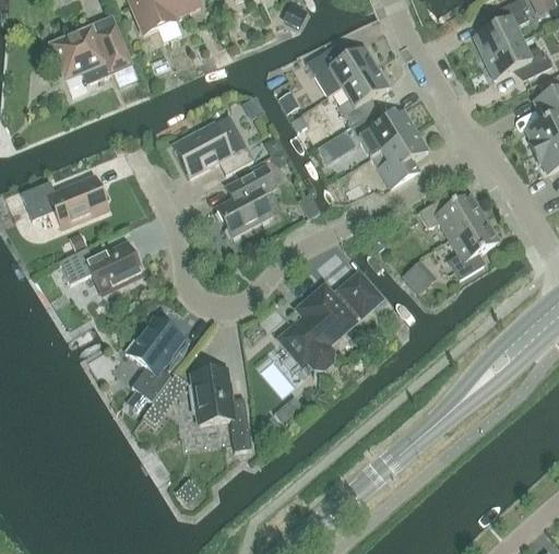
[(128,0),(143,33),(175,20),(174,16),(200,4),(198,0),(128,0)]
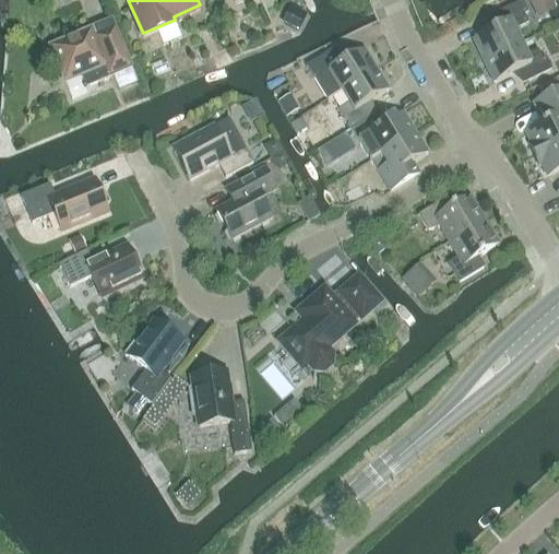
[(483,58),(522,39),(515,26),(528,20),(524,11),(528,10),(524,0),(515,0),(489,13),(495,25),(473,36),(483,58)]
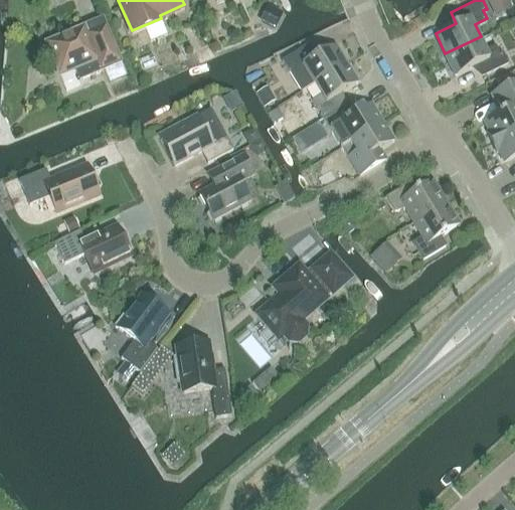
[(58,34),(45,39),(59,72),(74,66),(79,77),(121,59),(112,37),(93,44),(86,27),(63,36),(58,34)]
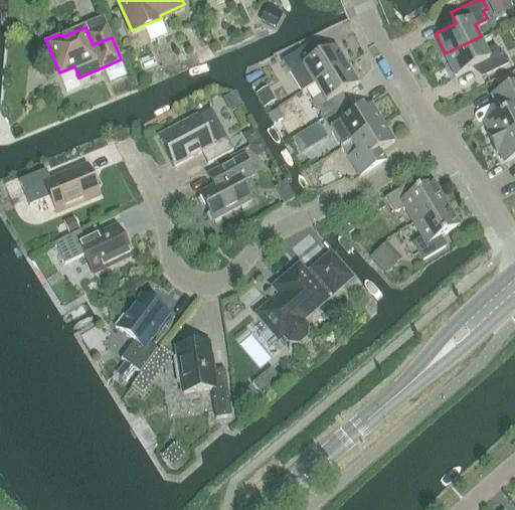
[(481,36),(445,53),(455,73),(477,62),(482,73),(507,61),(502,50),(499,51),(495,43),(487,47),(481,36)]
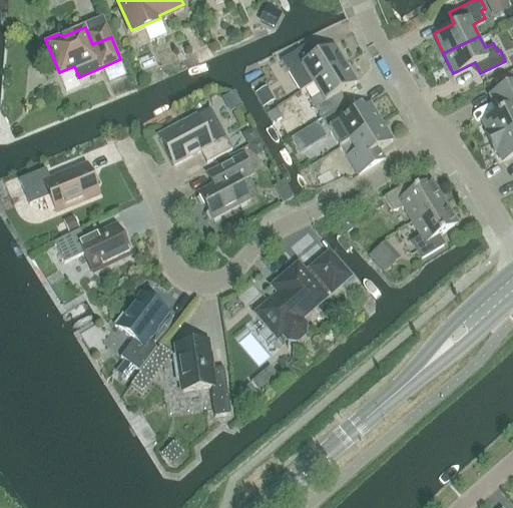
[(300,87),(313,79),(344,59),(332,41),(315,51),(308,40),(281,57),(289,70),(300,87)]
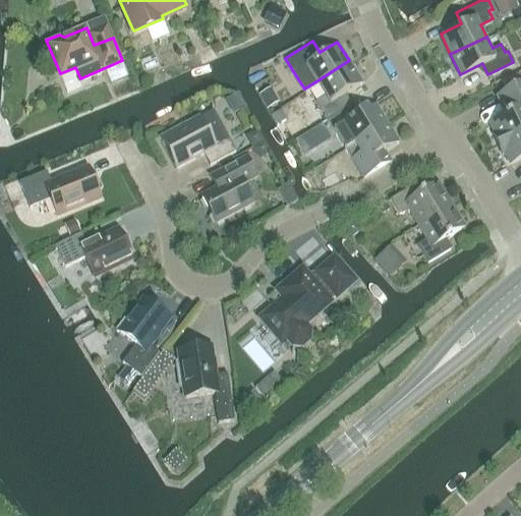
[(349,60),(317,80),(325,93),(315,99),(327,116),(351,101),(344,90),(361,78),(349,60)]
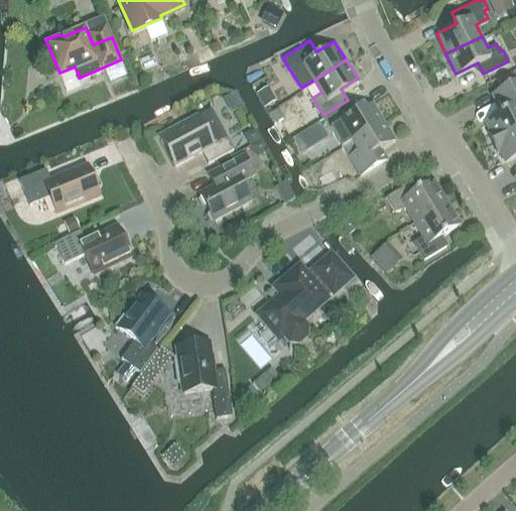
[(493,140),(515,129),(515,82),(500,89),(507,104),(483,115),(489,128),(488,129),(493,140)]
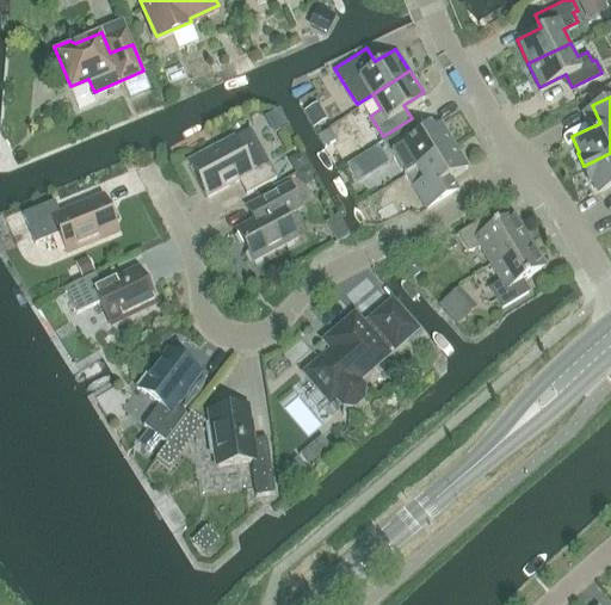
[(454,142),(440,121),(392,149),(406,173),(415,167),(414,165),(454,142)]
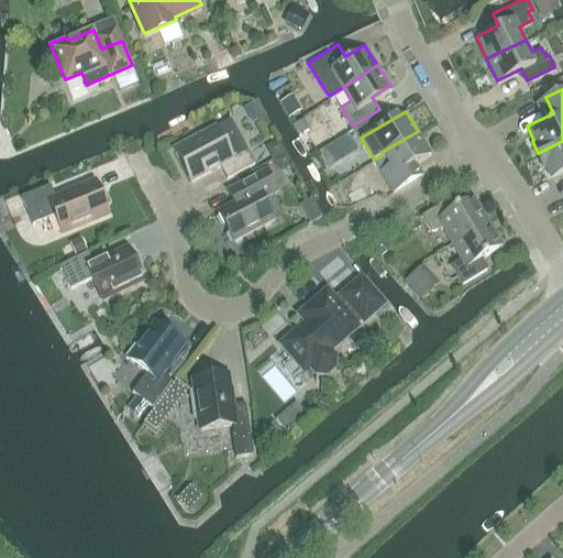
[(247,148),(232,155),(217,126),(176,148),(191,178),(221,164),(228,175),(255,161),(247,148)]
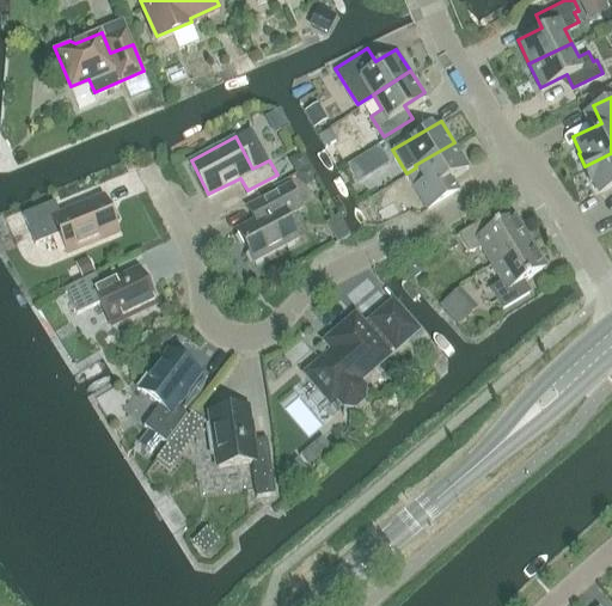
[(415,165),(416,167),(423,179),(414,185),(427,206),(452,191),(445,179),(469,164),(454,142),(415,165)]
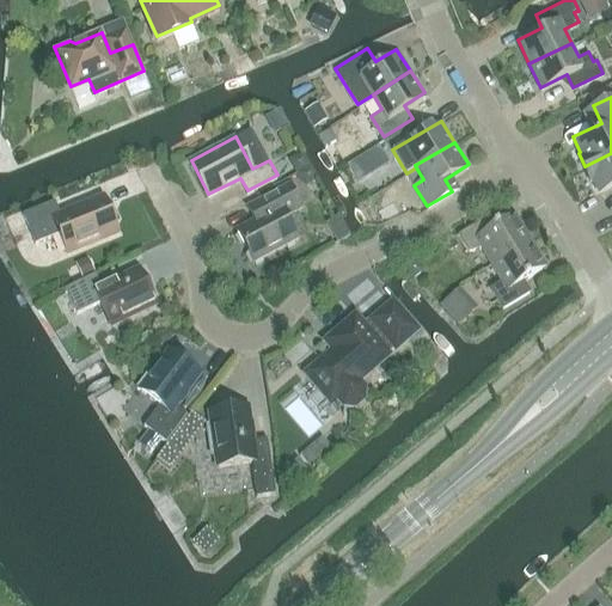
[(611,153),(585,166),(591,181),(593,179),(598,190),(611,183),(611,153)]
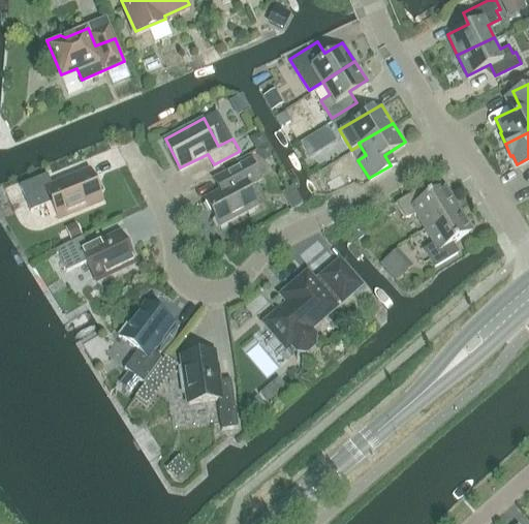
[(219,225),(258,203),(248,183),(260,177),(250,157),(225,171),(212,178),(218,189),(204,197),(219,225)]
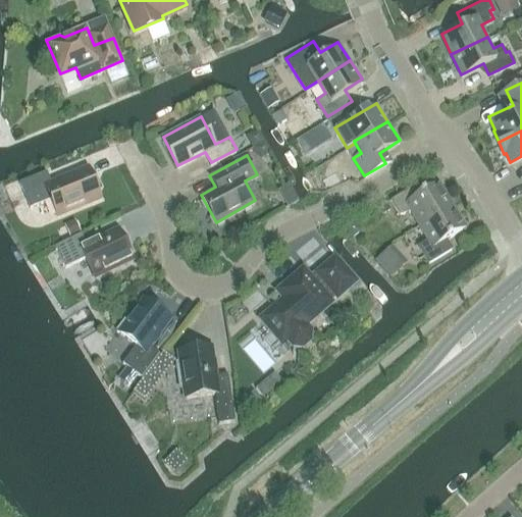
[(57,212),(99,194),(88,167),(53,182),(47,168),(17,181),(29,207),(51,197),(57,212)]
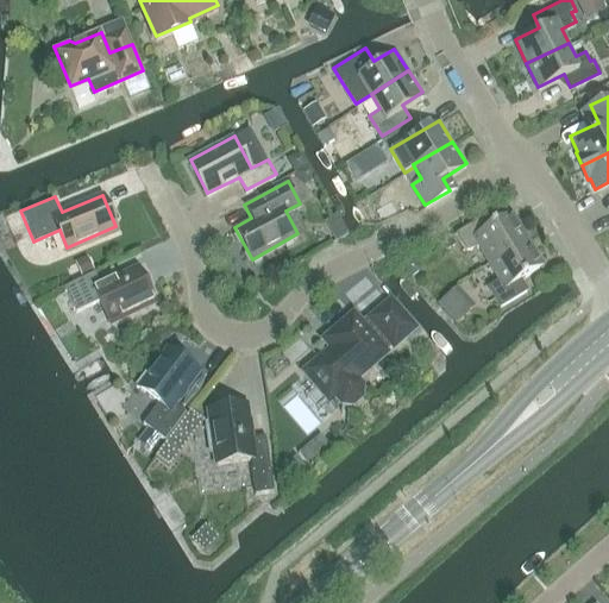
[(478,245),(488,261),(527,237),(512,211),(488,225),(482,215),(457,230),(466,247),(478,245)]
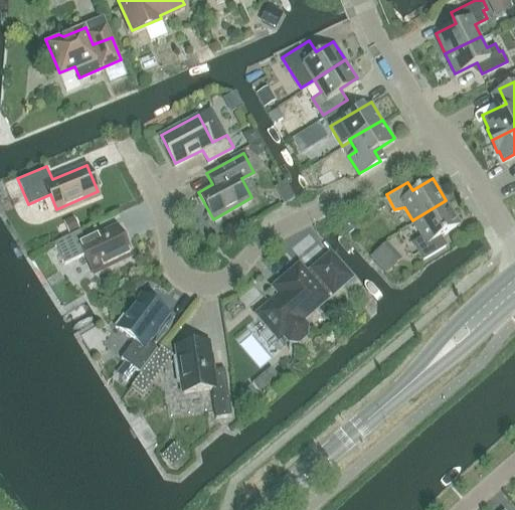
[(446,200),(412,220),(421,235),(414,243),(423,257),(445,243),(440,234),(460,222),(446,200)]
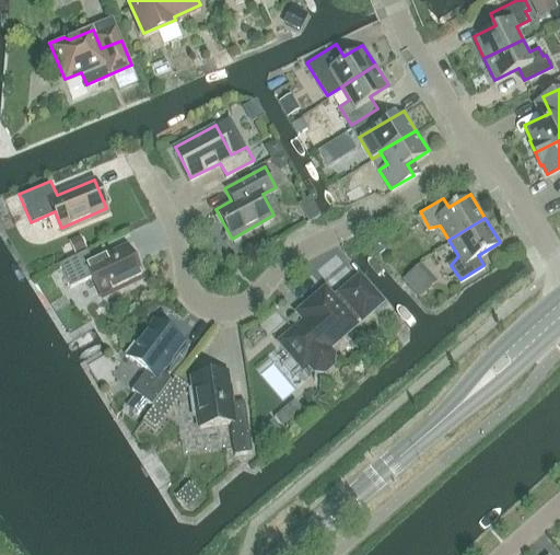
[(101,292),(141,274),(127,246),(95,262),(89,247),(58,262),(69,286),(92,275),(101,292)]
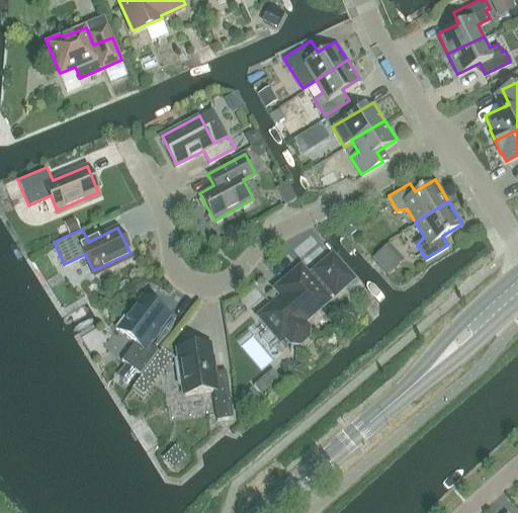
[(390,243),(373,258),(387,274),(405,261),(390,243)]
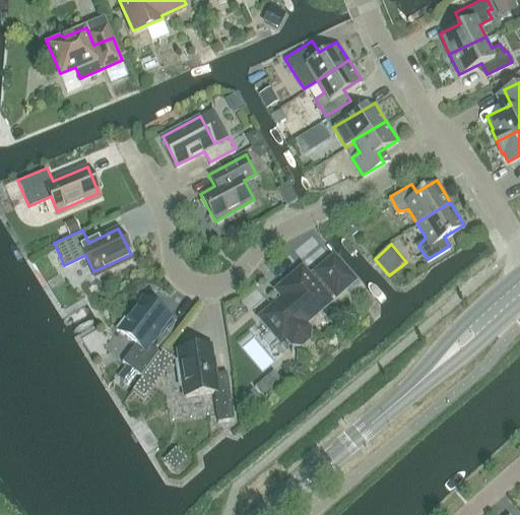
[(313,325),(307,319),(353,278),(333,255),(314,271),(315,273),(313,274),(304,264),(274,290),(280,297),(260,315),(283,341),(286,339),(290,343),(302,345),(311,337),(313,325)]
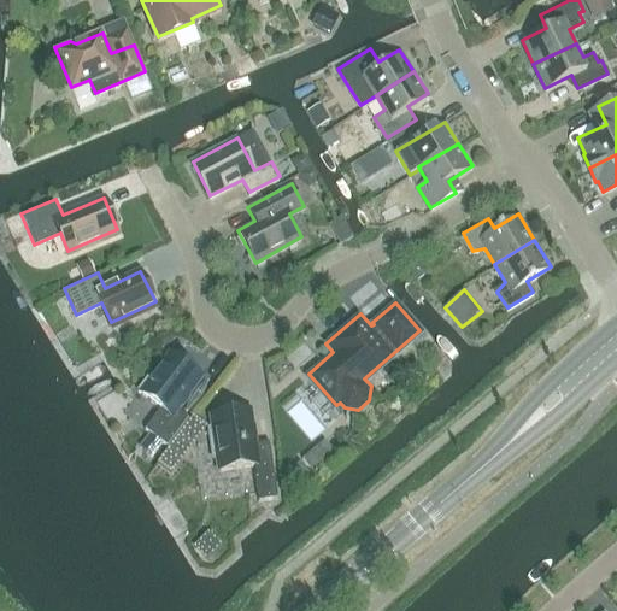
[(166,442),(188,413),(176,405),(200,372),(171,351),(141,391),(160,405),(145,426),(166,442)]
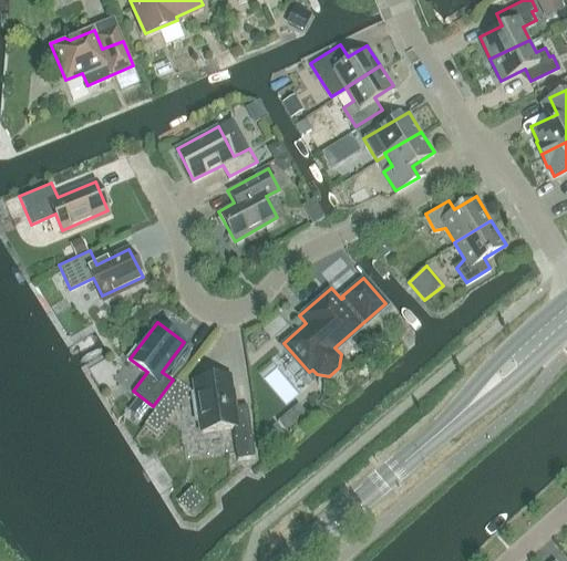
[(199,429),(234,426),(237,456),(255,454),(249,403),(232,405),(228,375),(196,378),(197,388),(195,388),(198,419),(199,429)]
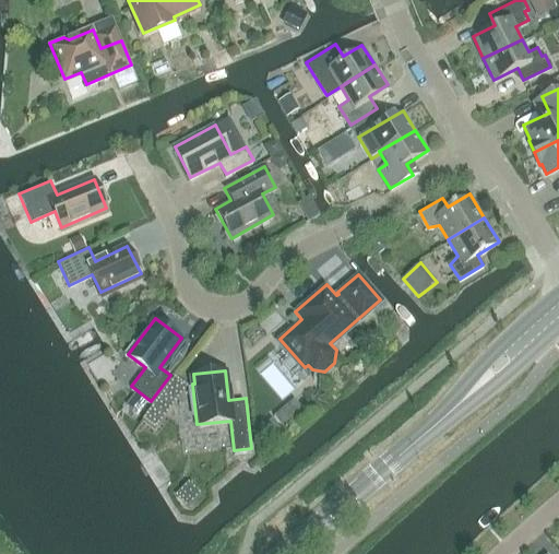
[(143,416),(155,425),(187,382),(175,374),(143,416)]
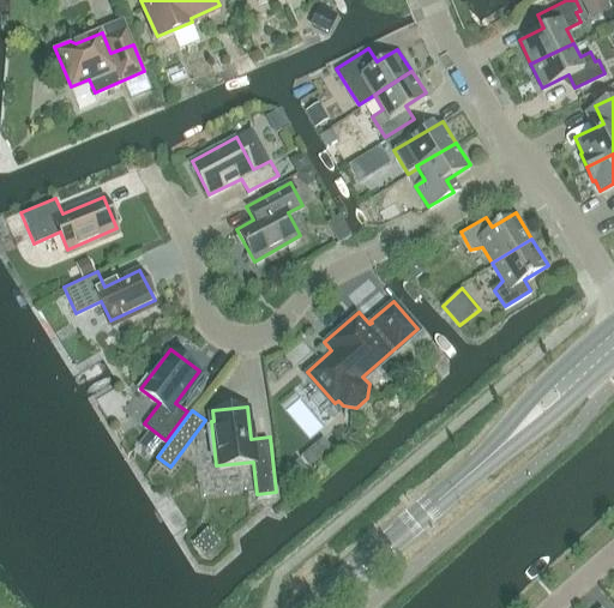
[(309,451),(335,437),(327,426),(304,440),(309,451)]
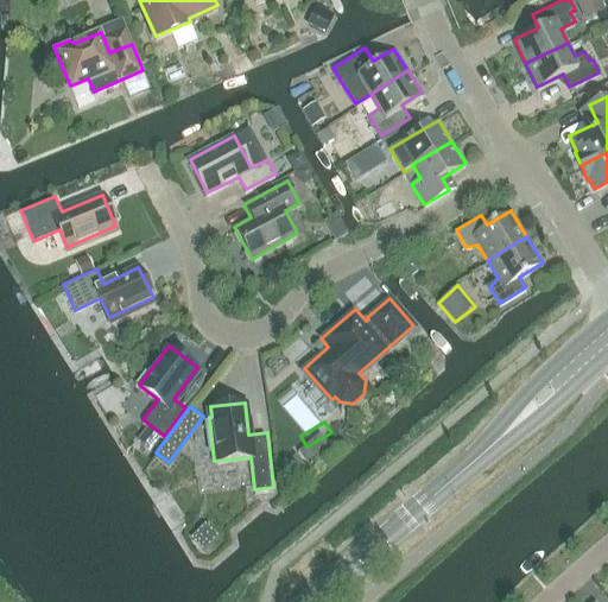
[(191,536),(204,547),(217,533),(204,521),(191,536)]
